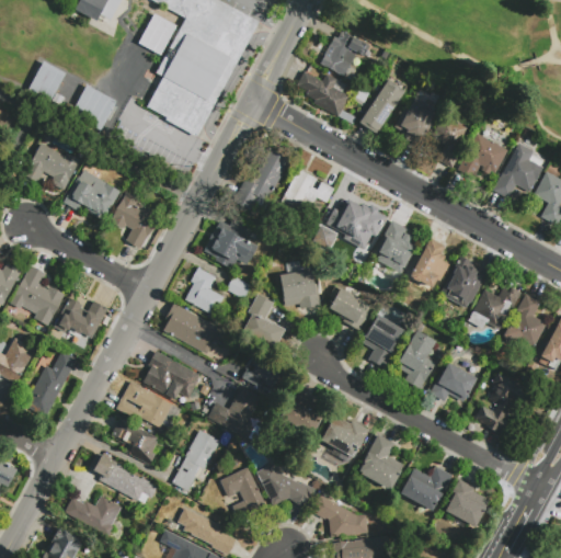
[(118,0),(109,19),(96,12),(93,19),(72,7),(76,0),(118,0)]
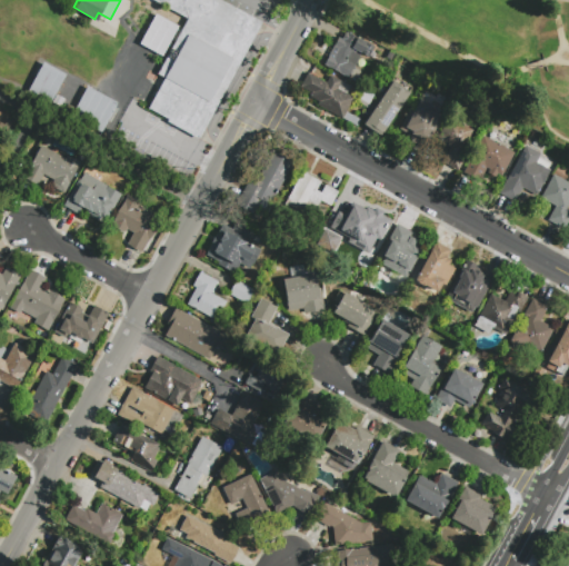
[(227,0),(261,19),(197,135),(166,118),(168,115),(147,103),(159,82),(163,75),(157,70),(165,55),(187,15),(160,0),(227,0)]
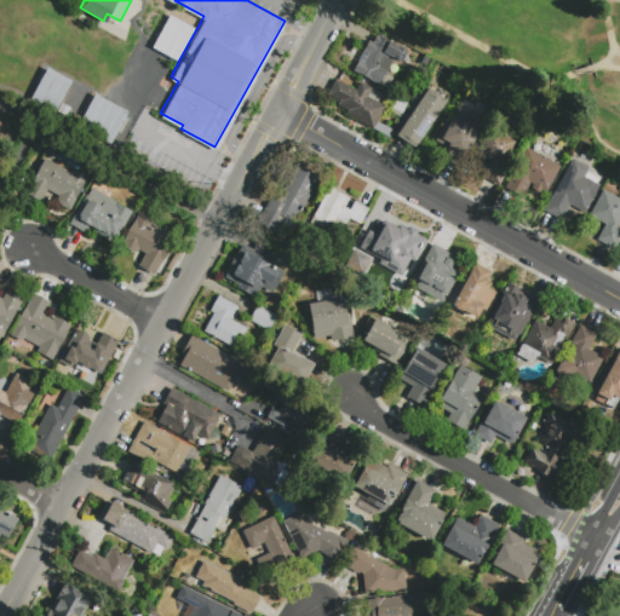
[(168,13),(193,26),(176,57),(151,45),(168,13)]
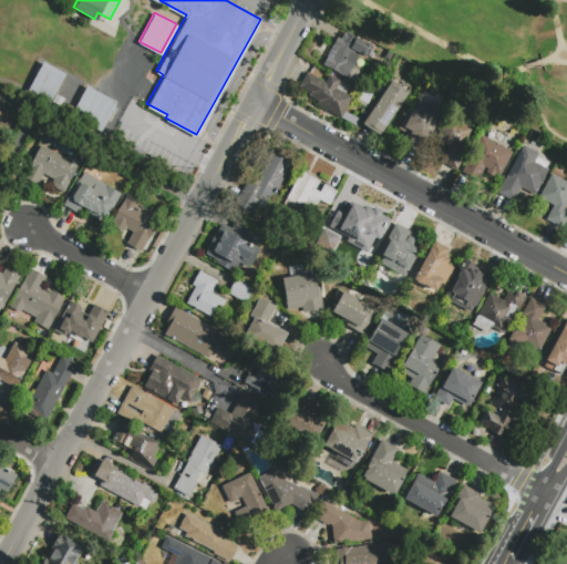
[(372,44),(368,53),(360,50),(347,75),(323,62),(328,53),(327,53),(333,41),(337,34),(341,37),(343,31),(344,30),(372,44)]
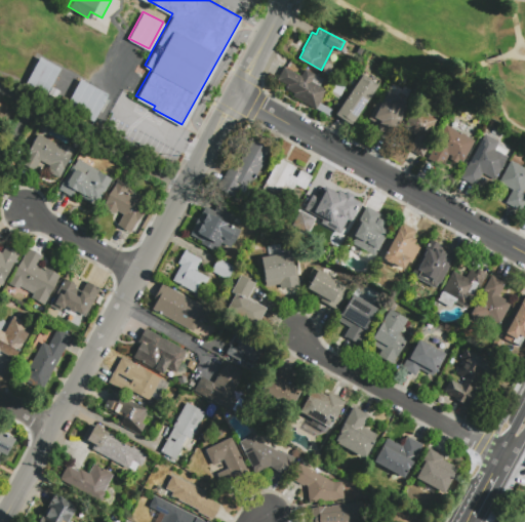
[(39,54),(61,66),(44,94),(24,83),(39,54)]
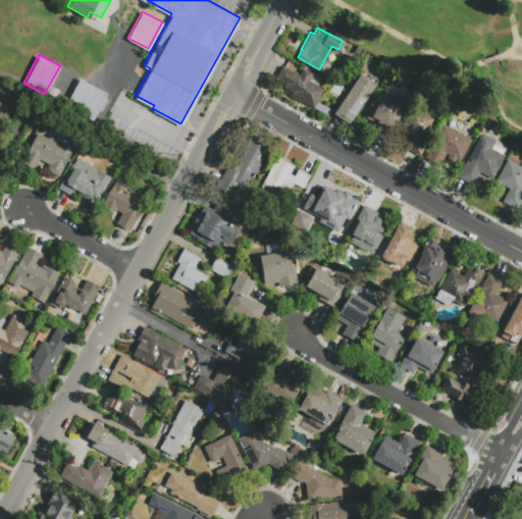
[(276,80),(283,66),(300,75),(304,69),(318,76),(314,84),(325,89),(315,108),(292,96),(294,93),(284,89),(286,85),(276,80)]
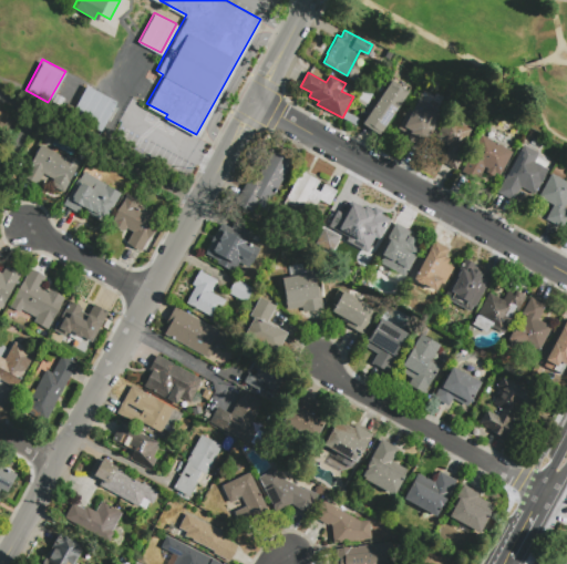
[(380,135),(363,124),(395,77),(412,88),(380,135)]
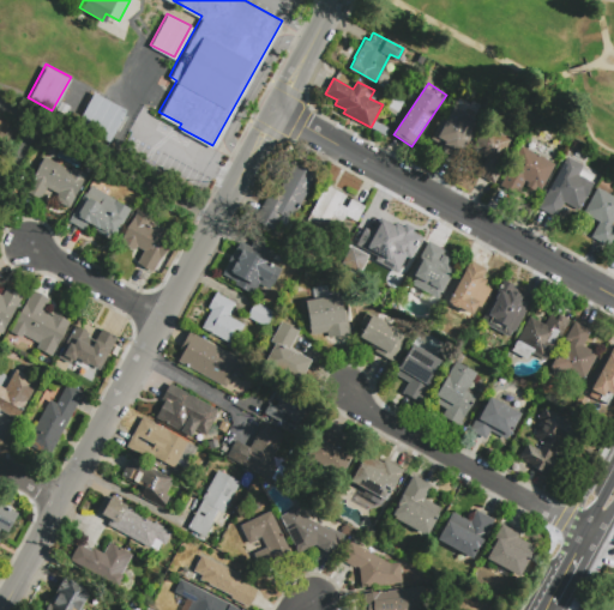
[(92,89),(98,92),(125,107),(122,112),(107,139),(74,122),(92,89)]
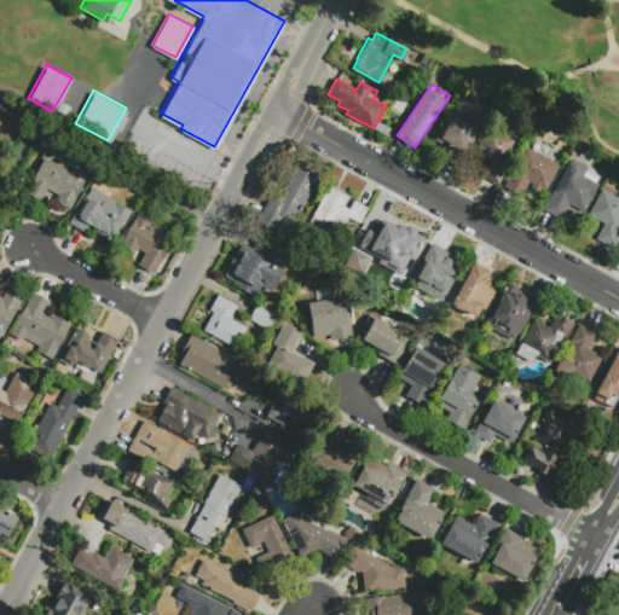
[(408,100),(403,110),(392,105),(397,96),(408,100)]
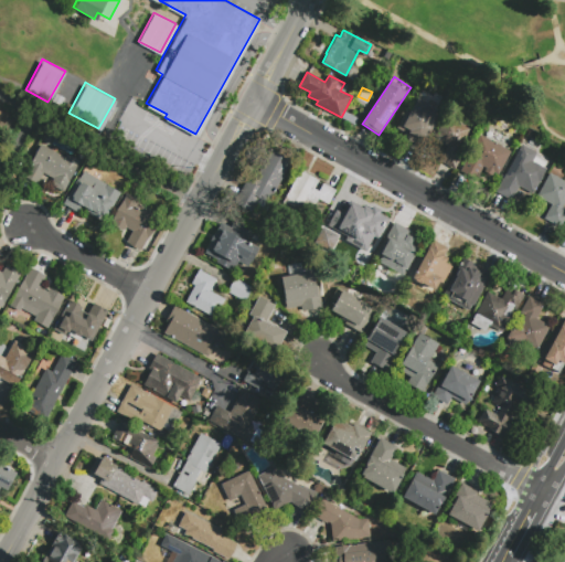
[(65,97),(61,104),(53,99),(57,93),(65,97)]
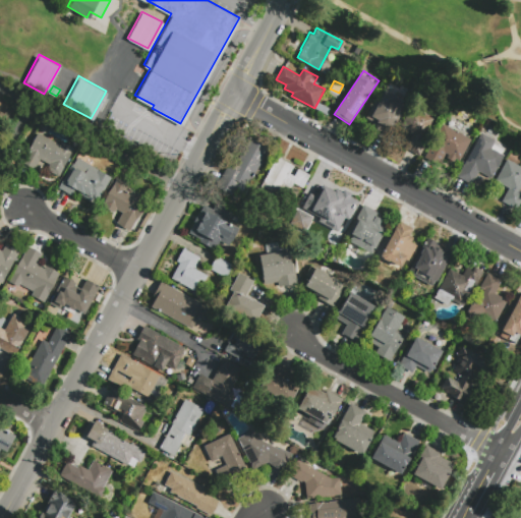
[(393,99),(402,104),(402,103),(406,105),(400,116),(398,114),(387,135),(367,125),(386,92),(395,97),(393,99)]
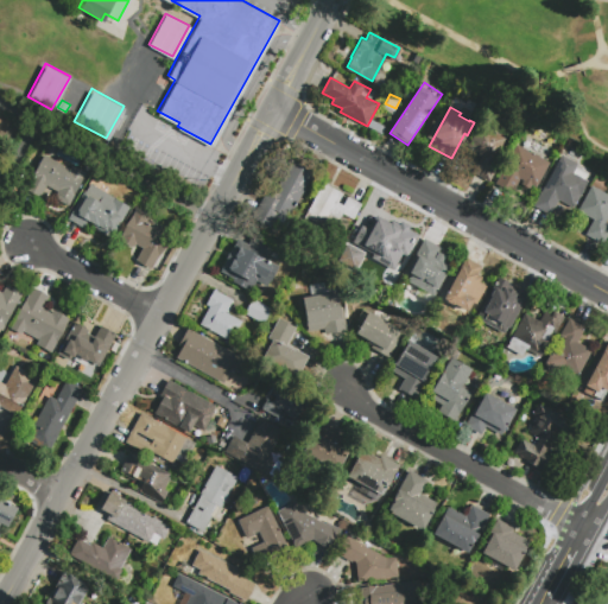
[(489,180),(473,172),(481,156),(469,150),(481,126),(506,140),(494,161),(499,164),(489,180)]
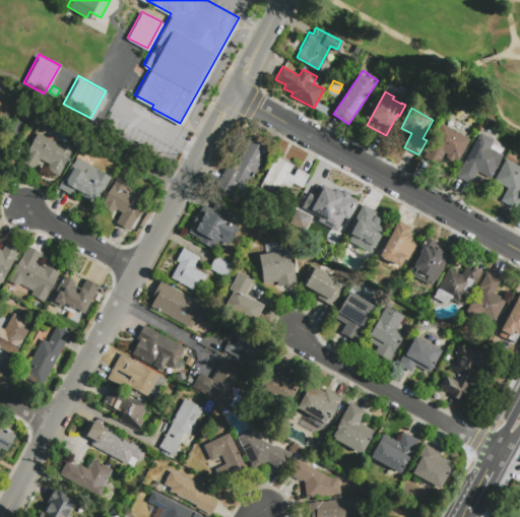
[(38,127),(40,122),(47,125),(44,130),(38,127)]
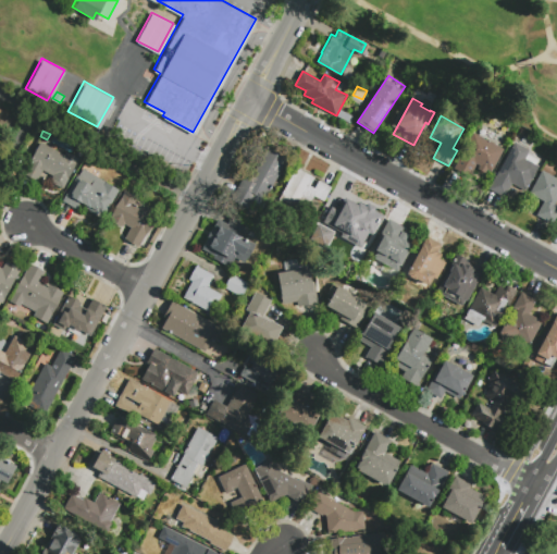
[(469,176),(454,168),(473,133),(503,149),(491,172),(486,169),(484,173),(477,169),(479,165),(475,163),(469,176)]
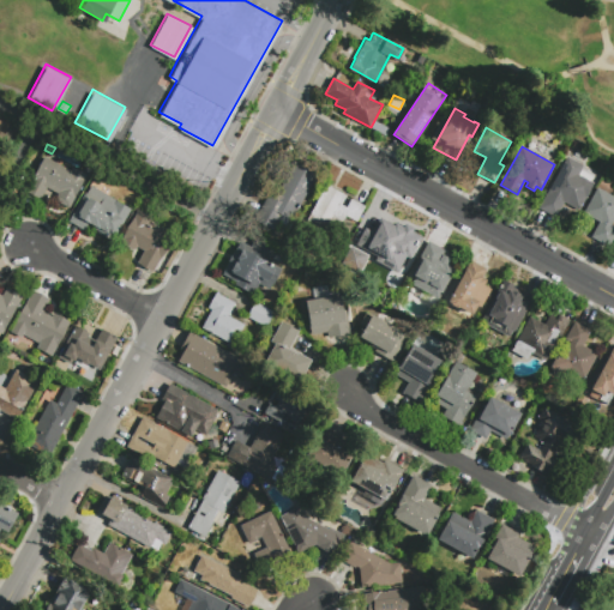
[(60,148),(82,158),(78,165),(56,155),(60,148)]
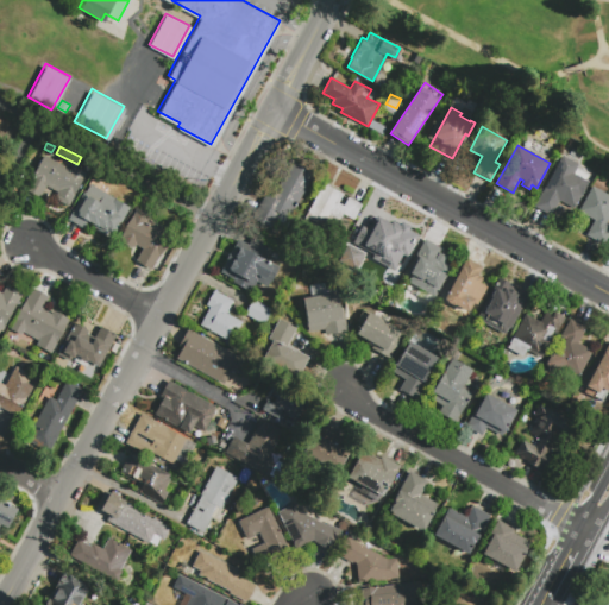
[(55,195),(60,188),(48,182),(41,194),(26,187),(44,152),(70,165),(71,162),(87,170),(85,174),(83,172),(68,202),(55,195)]
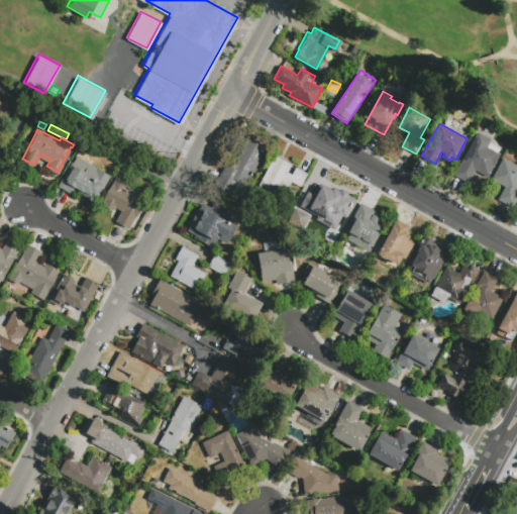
[(453,173),(477,129),(490,137),(486,144),(499,151),(487,175),(475,169),(468,181),(453,173)]
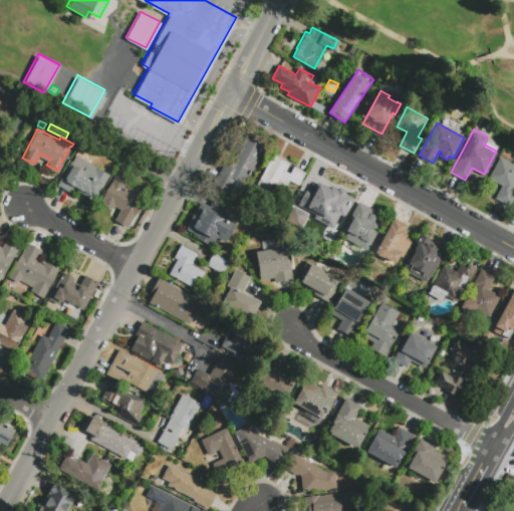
[(230,193),(214,184),(226,164),(228,165),(232,158),(234,159),(247,136),(266,147),(245,186),(236,181),(230,193)]
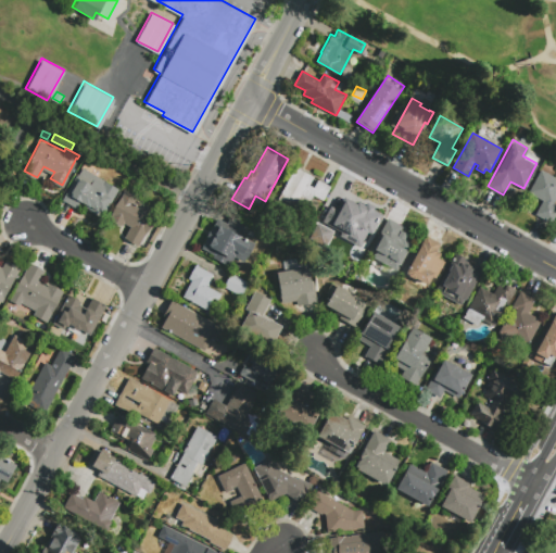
[(63,198),(78,172),(79,173),(83,167),(118,188),(104,213),(80,199),(77,205),(63,198)]
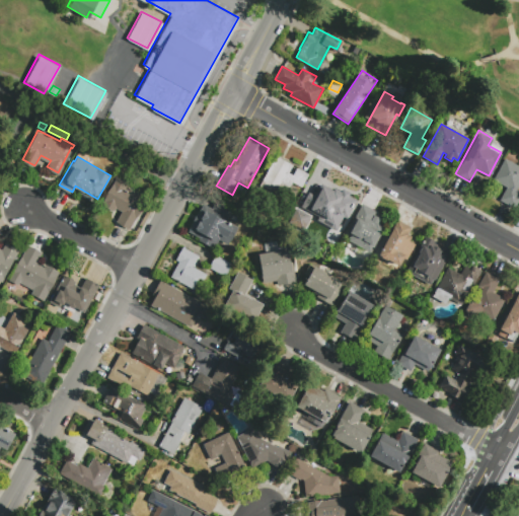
[(309,174),(302,188),(293,182),(291,188),(288,187),(285,193),(280,190),(274,201),(257,192),(277,156),(293,165),(289,173),(294,175),(298,169),(309,174)]
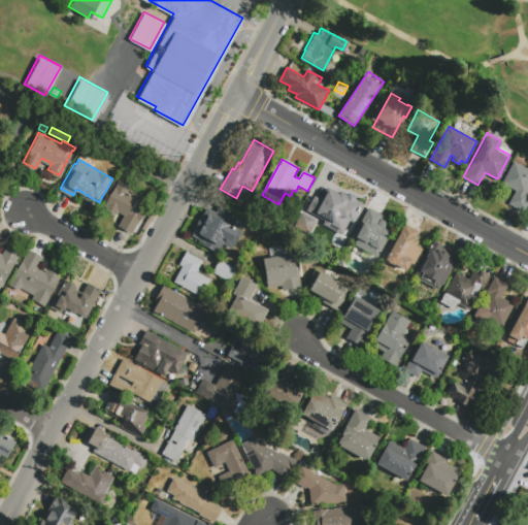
[(527,189),(526,193),(527,194),(527,203),(524,211),(509,203),(517,191),(503,184),(515,162),(527,168),(527,189)]
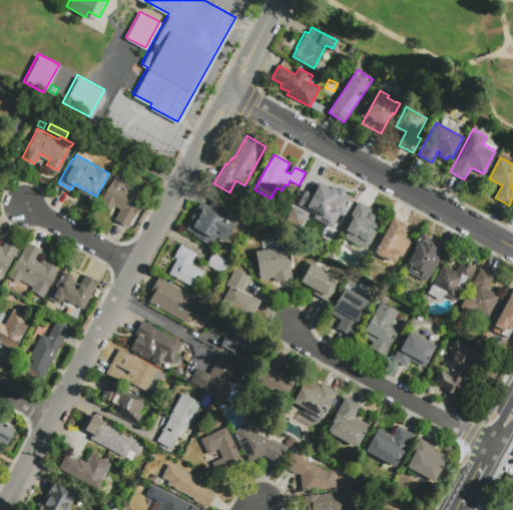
[(130,227),(115,219),(120,210),(115,207),(114,210),(101,203),(116,176),(126,182),(125,184),(146,196),(130,227)]
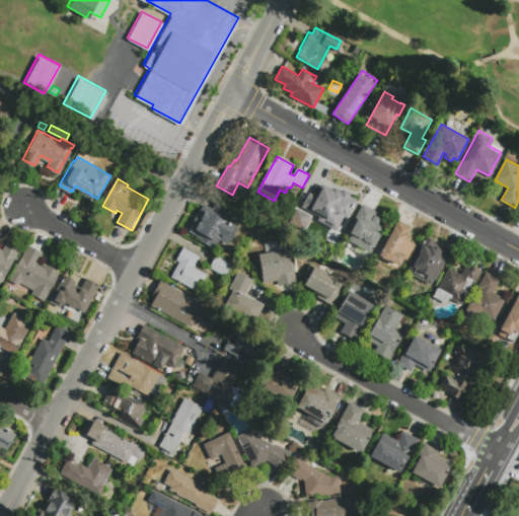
[(306,205),(317,186),(356,207),(347,223),(332,216),(337,208),(334,207),(325,222),(311,214),(314,209),(306,205)]
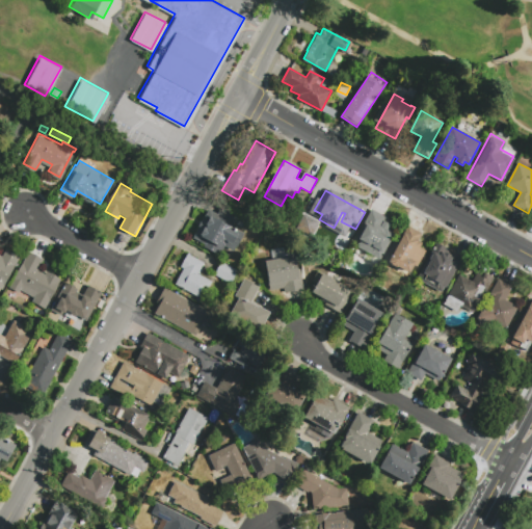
[(200,227),(198,226),(203,218),(204,219),(210,209),(220,214),(224,208),(239,216),(233,226),(244,232),(234,250),(224,245),(219,255),(204,246),(205,243),(194,237),(200,227)]
